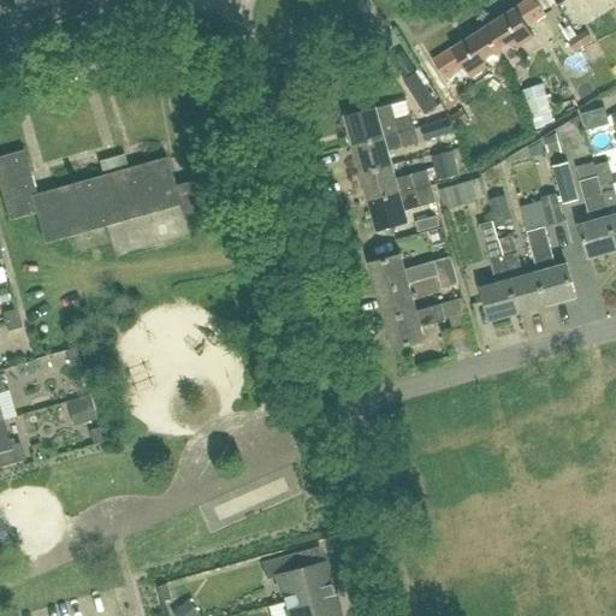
[(52,3),(49,0),(12,0),(18,16),(19,15),(19,13),(52,3)]
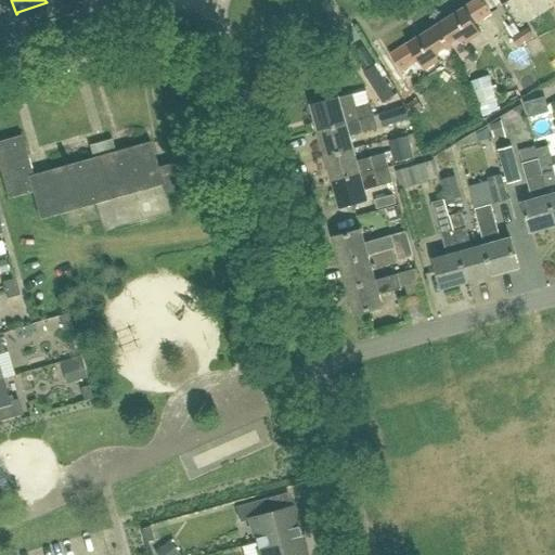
[(491,13),(483,0),(476,0),(436,26),(449,47),(463,38),(465,42),(480,33),(474,24),(491,13)]
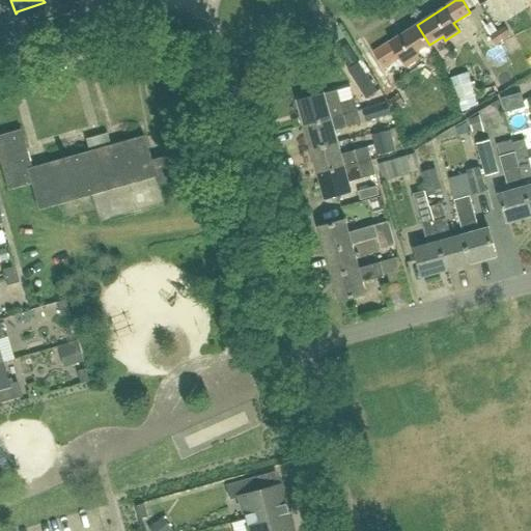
[(417,25),(373,53),(383,67),(399,57),(404,65),(419,57),(417,53),(429,45),(417,25)]
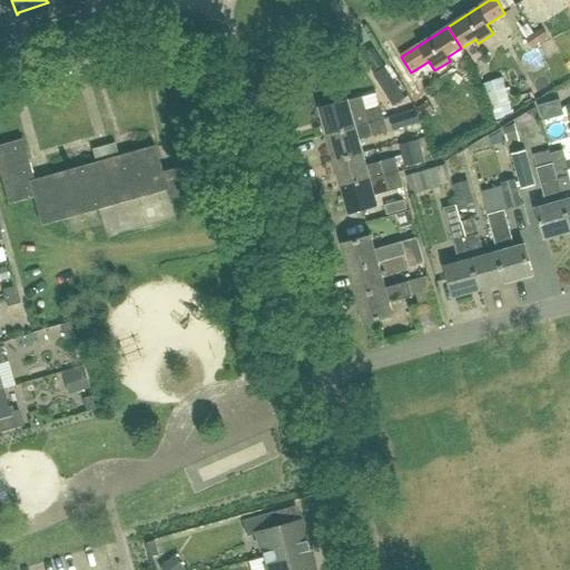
[(542,29),(533,33),(539,42),(548,37),(542,29)]
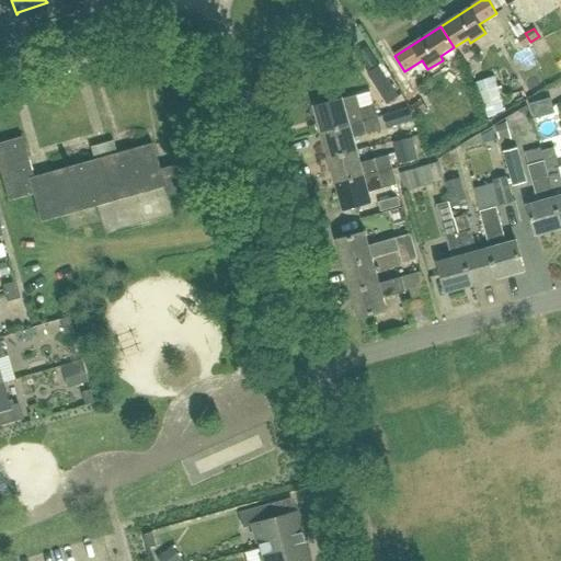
[(523,47),(530,42),(525,33),(517,38),(523,47)]
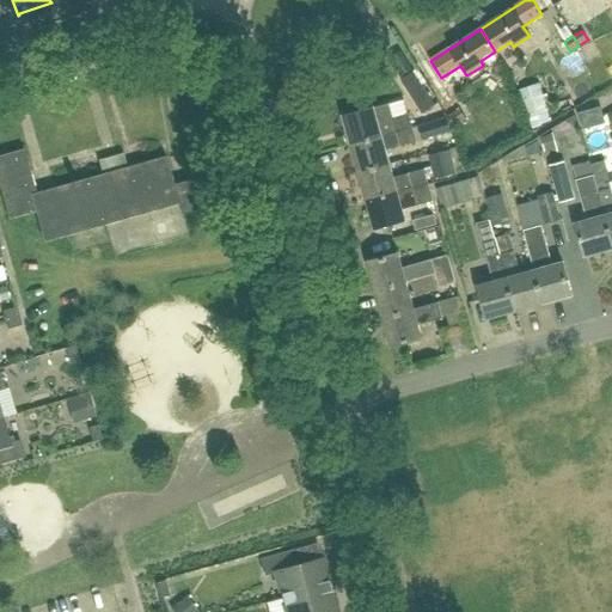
[(401,79),(423,114),(435,106),(412,72),(401,79)]
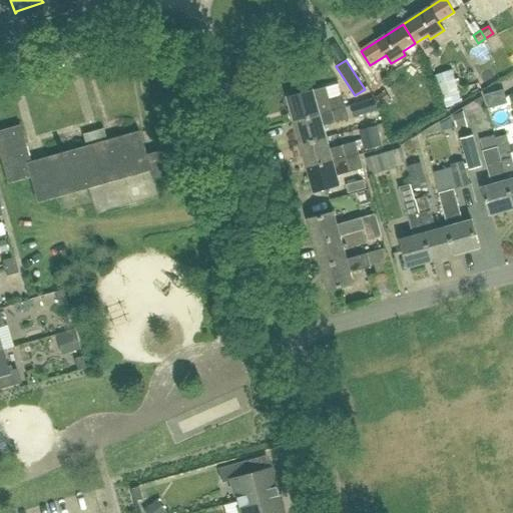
[(295,121),(321,114),(333,111),(333,110),(347,107),(344,96),(330,100),(328,87),(314,90),(289,97),(295,121)]
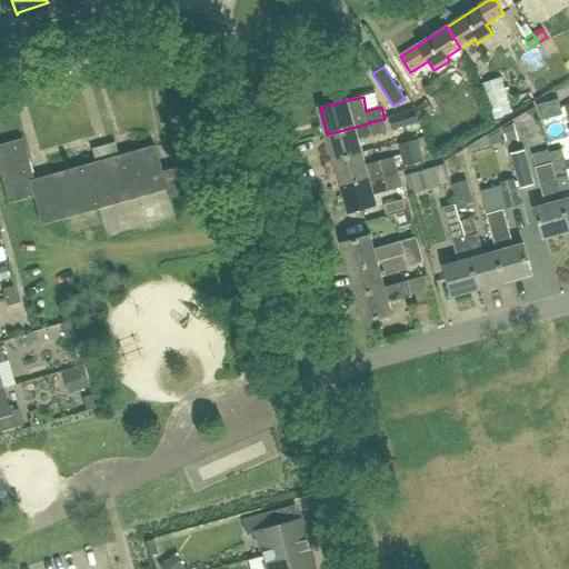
[(428,102),(419,107),(423,115),(432,110),(428,102)]
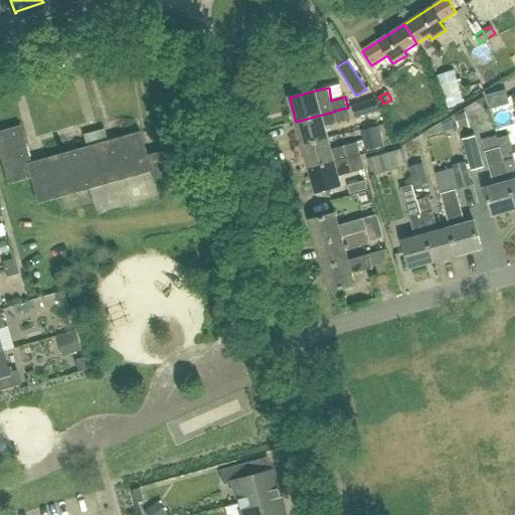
[(357,118),(381,111),(378,100),(354,107),(357,118)]
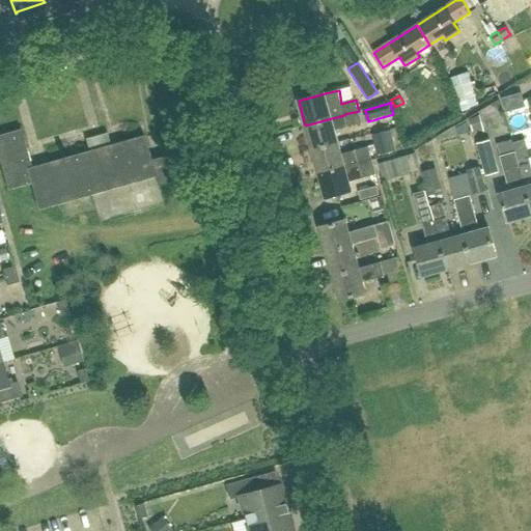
[(344,114),(344,115),(347,128),(362,123),(359,111),(344,114)]
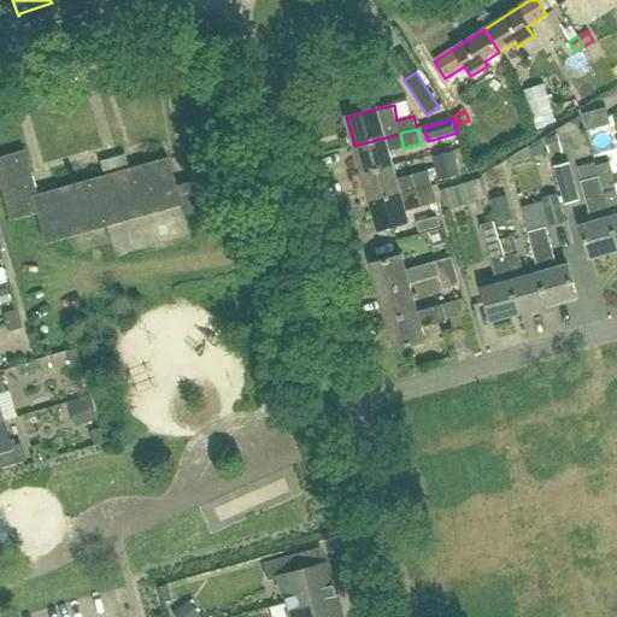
[(557,135),(546,139),(551,152),(560,150),(557,135)]
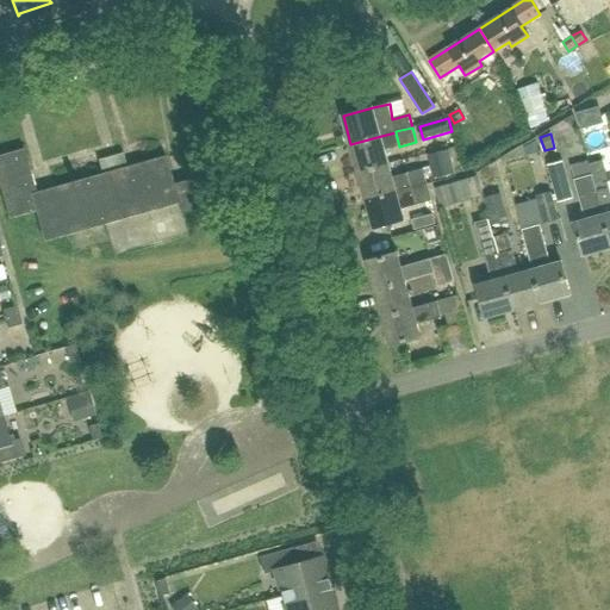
[(390,163),(381,136),(350,144),(359,172),(390,163)]
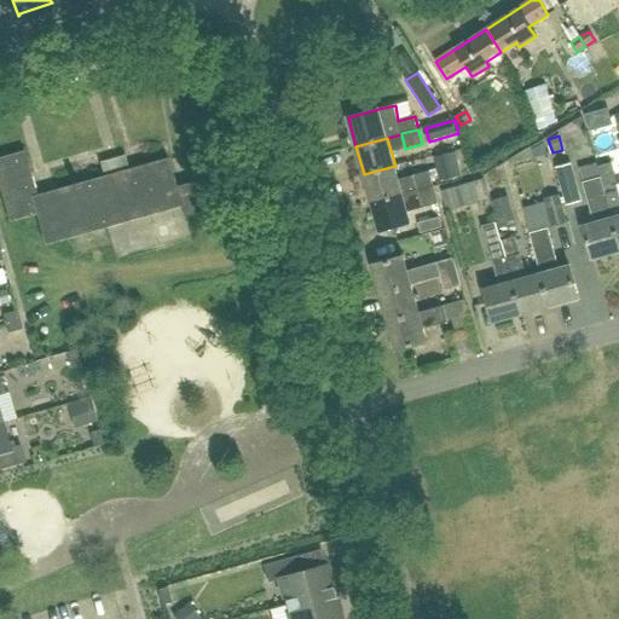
[(544,144),(532,150),(534,158),(548,155),(544,144)]
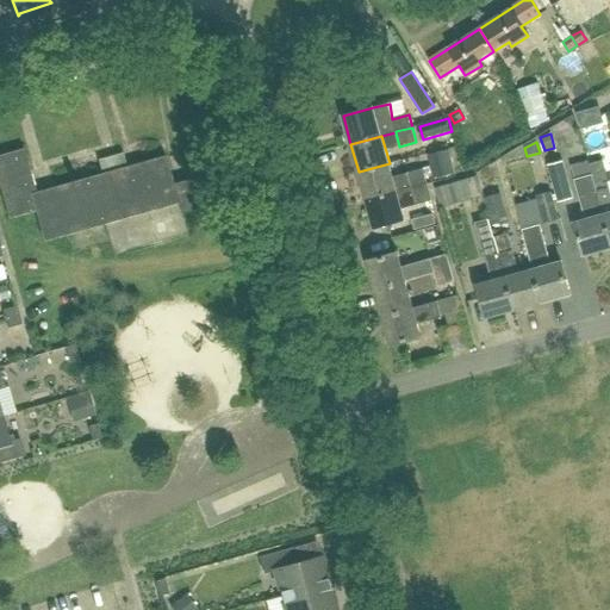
[(0,160),(7,191),(37,184),(29,148),(0,154),(0,160)]
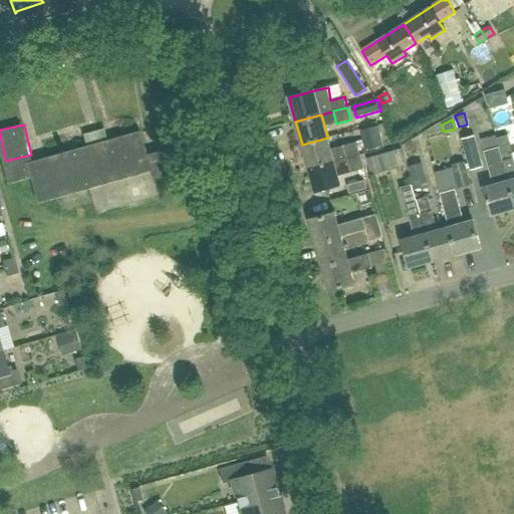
[(362,131),(366,151),(386,146),(380,125),(362,131)]
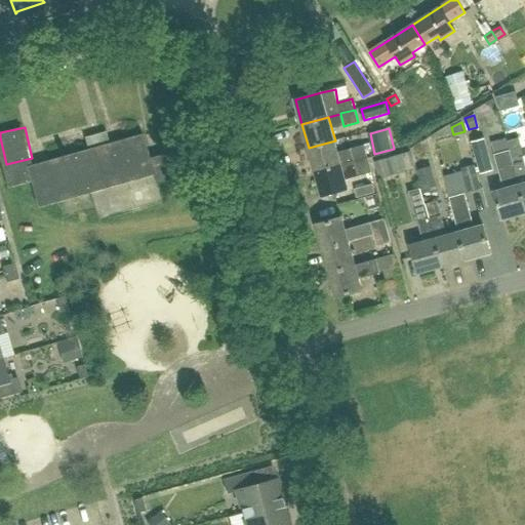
[(146,135),(32,161),(32,167),(39,201),(51,201),(56,200),(66,201),(93,195),(94,201),(111,197),(113,172),(119,198),(143,200),(110,207),(110,211),(156,201),(157,178),(170,175),(166,157),(150,156),(146,135)]
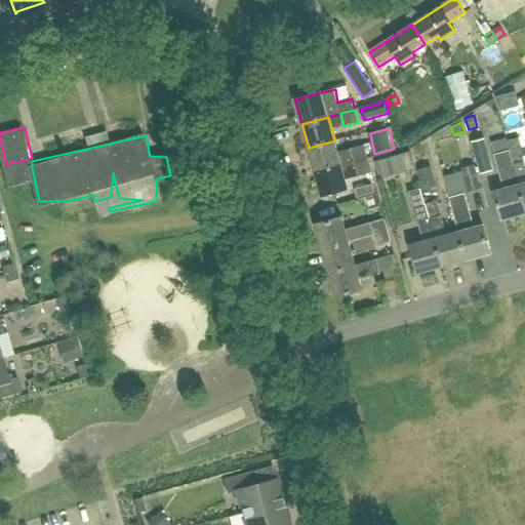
[(474,143),(482,174),(495,170),(487,138),(474,143)]
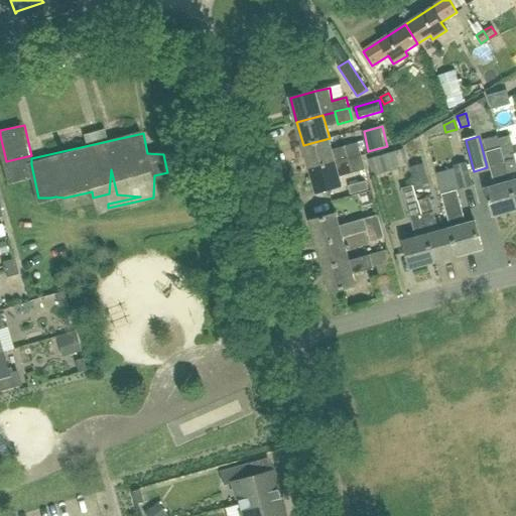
[(498,140),(500,148),(515,204),(515,157),(510,136),(498,140)]
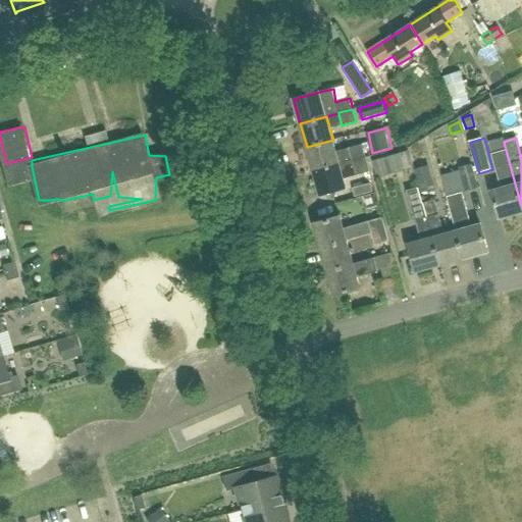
[(313,170),(340,163),(333,140),(307,147),(313,170)]
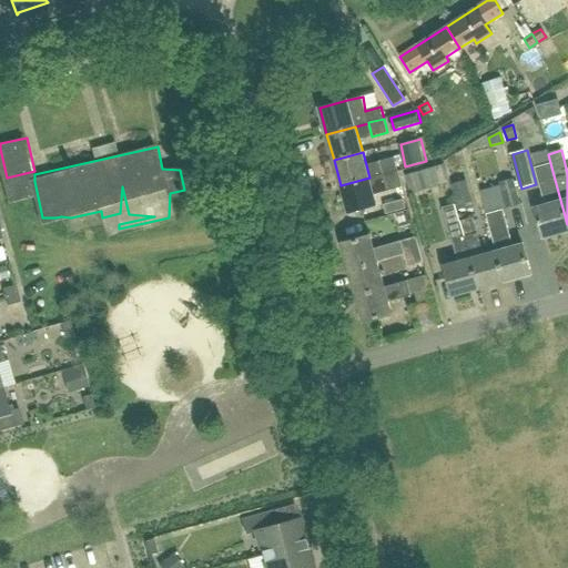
[(382,174),(397,170),(395,158),(378,162),(382,173),(382,174)]
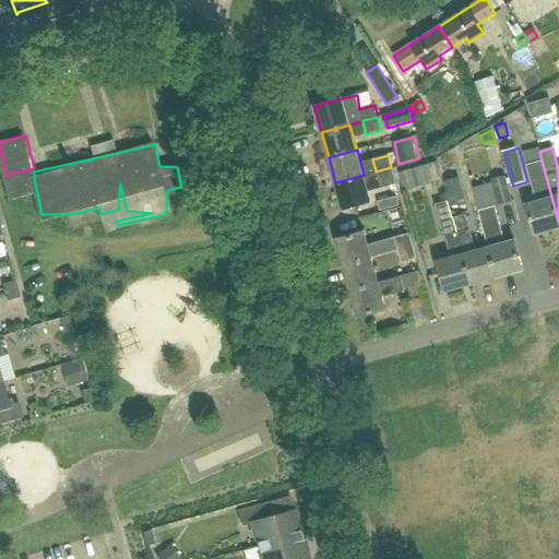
[(526,204),(535,235),(558,227),(558,221),(542,161),(526,165),(536,201),(526,204)]
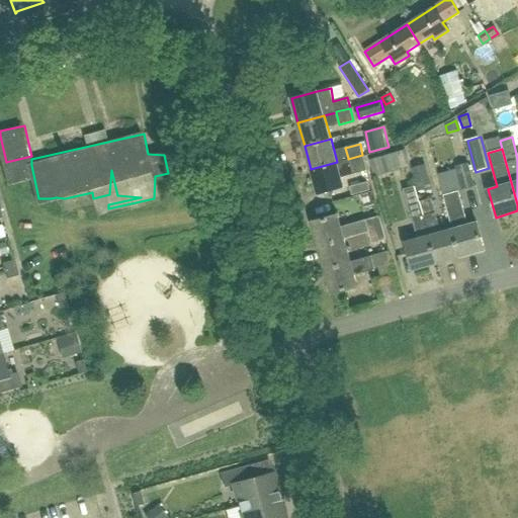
[(405,150),(369,160),(374,175),(410,165),(405,150)]
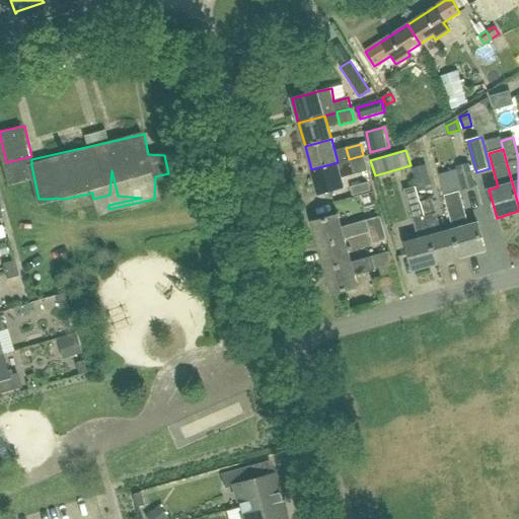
[(338,162),(311,169),(318,194),(345,186),(342,177),(355,174),(354,170),(366,166),(363,155),(349,159),(349,158),(338,162)]
